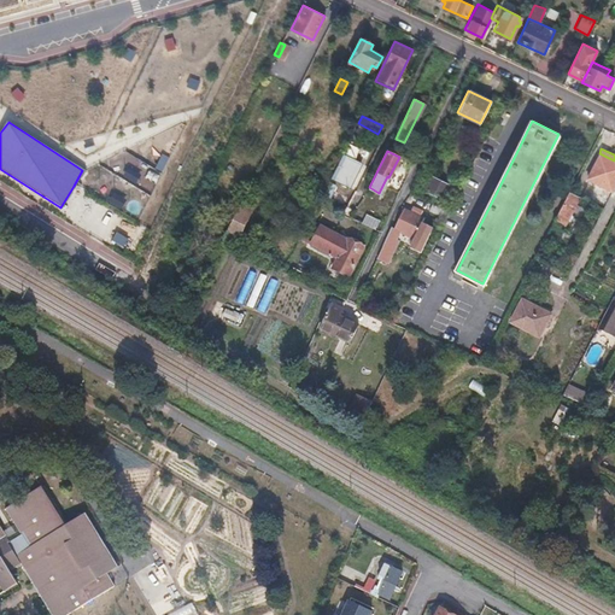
[(359,162),(345,153),(333,179),(347,186),(359,162)]
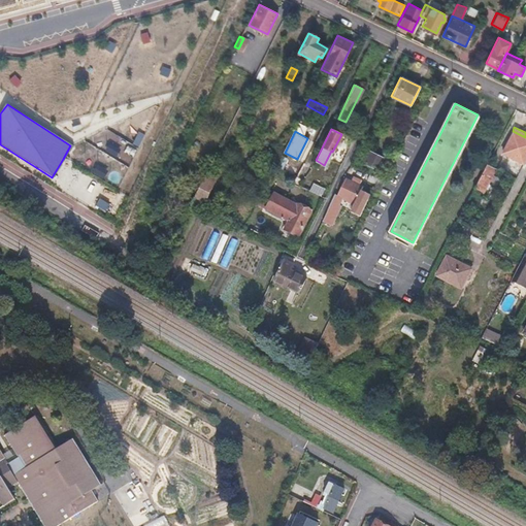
[(525,137),(513,131),(501,153),(522,163),(525,155),(525,137)]
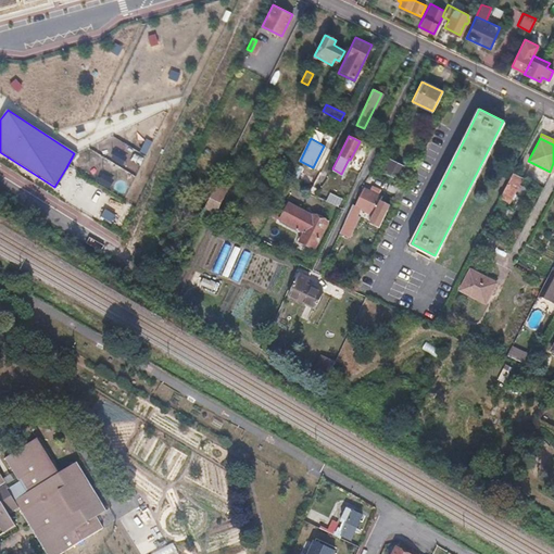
[(408,166),(388,158),(381,171),(402,180),(408,166)]
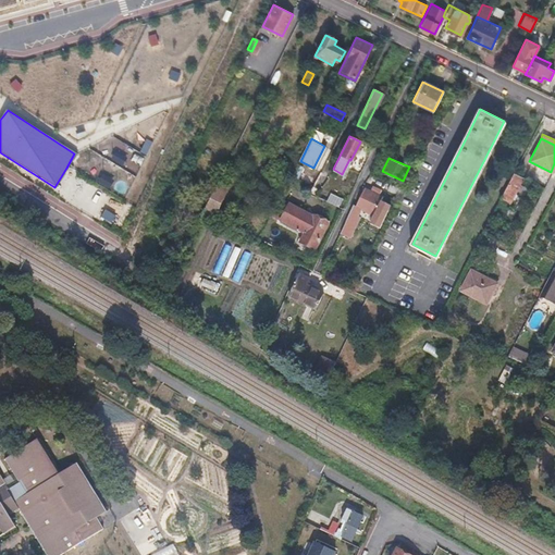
[(523,176),(513,172),(500,197),(510,202),(523,176)]
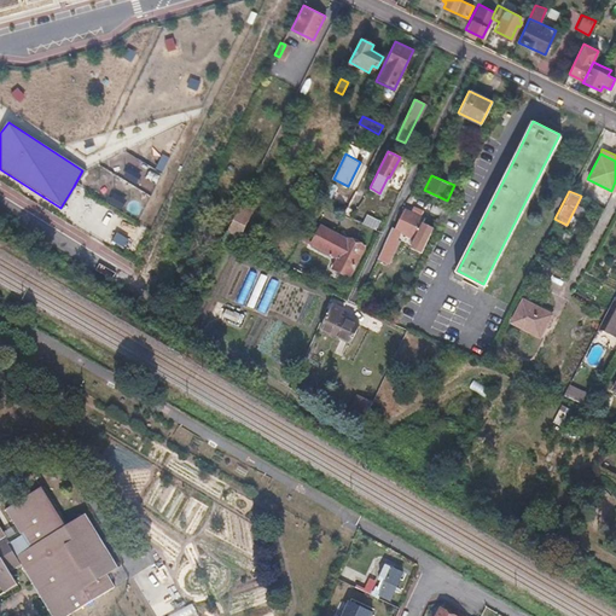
[(255,204),(243,198),(238,208),(220,243),(232,249),(255,204)]
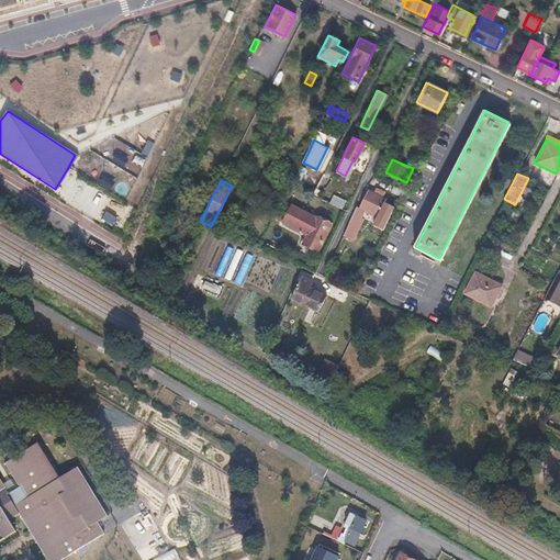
[(392,182),(389,189),(404,197),(407,190),(392,182)]
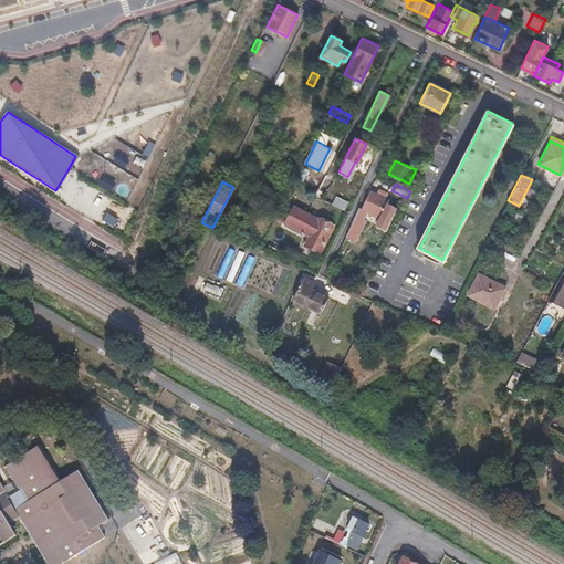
[(376,192),(371,189),(361,208),(366,210),(379,217),(386,202),(388,198),(384,196),(386,191),(378,187),(376,192)]
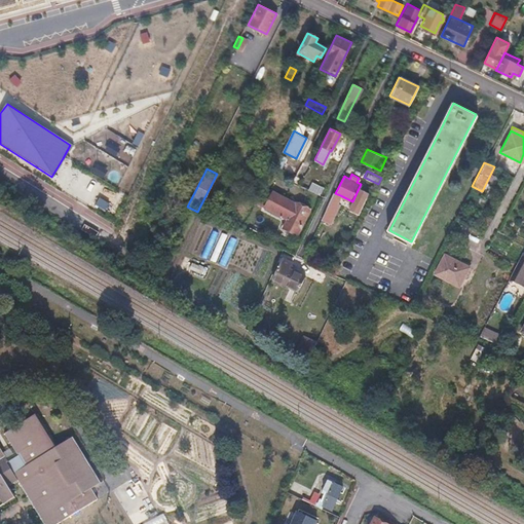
[(311,181),(307,188),(319,194),(323,187),(311,181)]
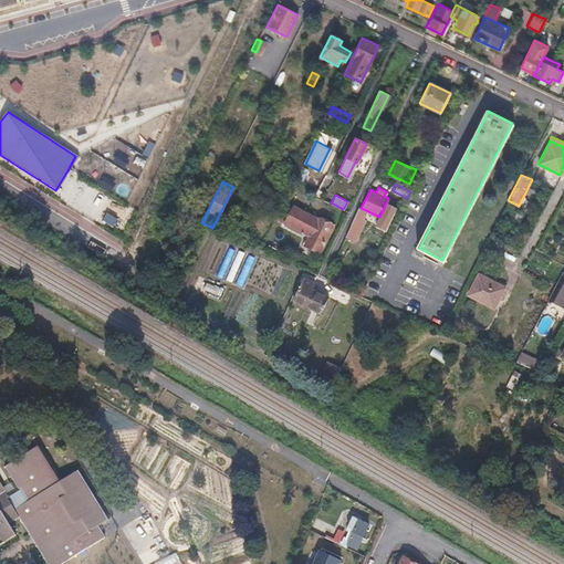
[(396,207),(386,202),(379,217),(375,226),(385,230),(396,207)]
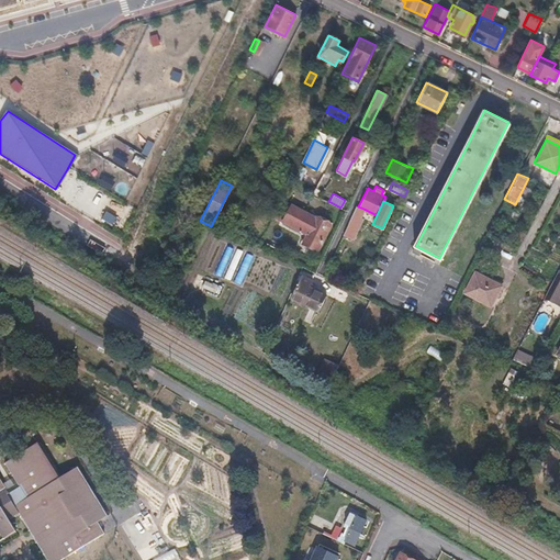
[(290,203),(280,220),(305,234),(301,244),(315,252),(329,224),(290,203)]
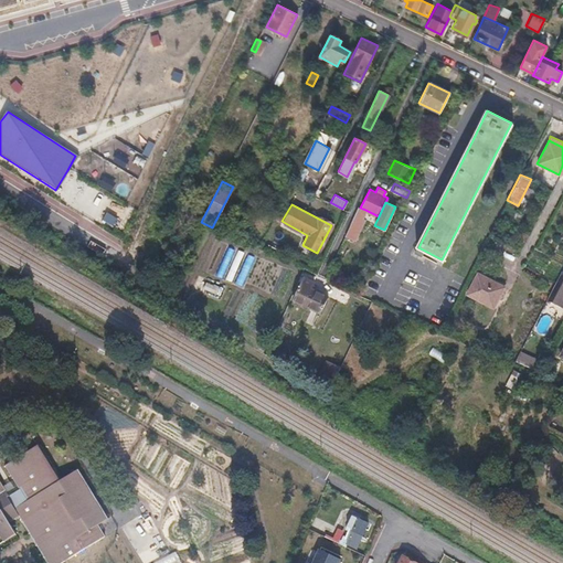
[(365,210),(360,208),(358,206),(344,234),(354,238),(364,219),(362,219),(365,210)]
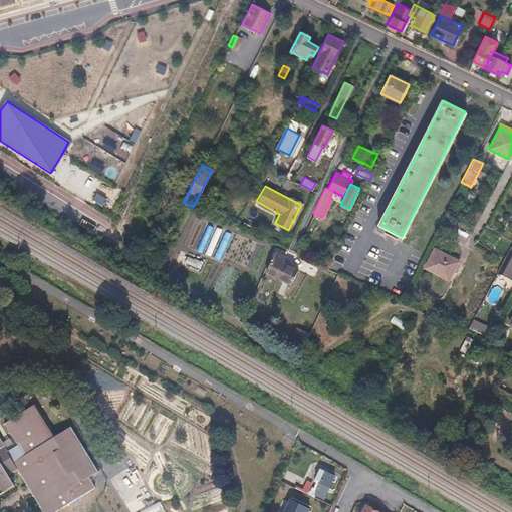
[(511,246),(510,245),(504,256),(496,271),(511,279),(511,246)]
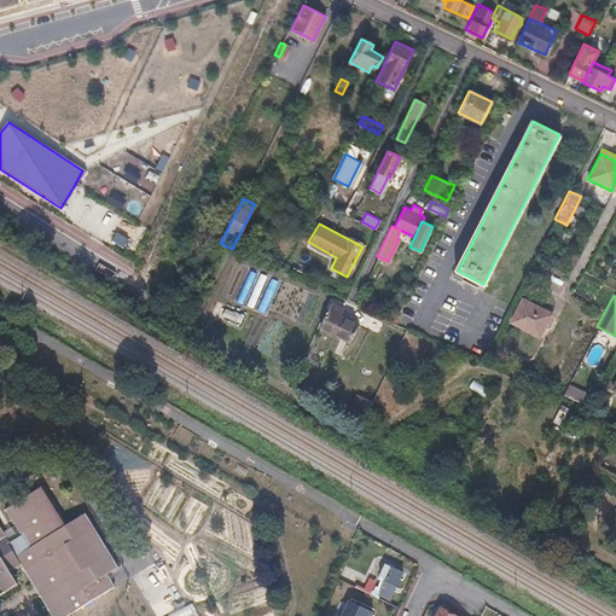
[(550,313),(522,298),(511,321),(538,335),(550,313)]
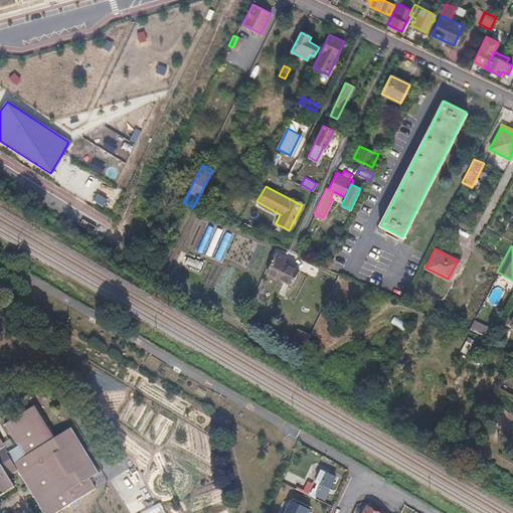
[(276,253),(266,273),(290,285),(296,270),(282,263),(284,258),(276,253)]
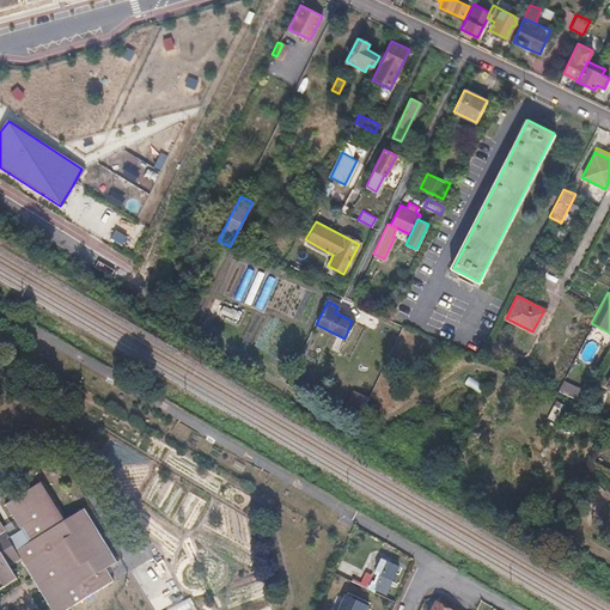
[(573,396),(578,386),(562,379),(557,389),(573,396)]
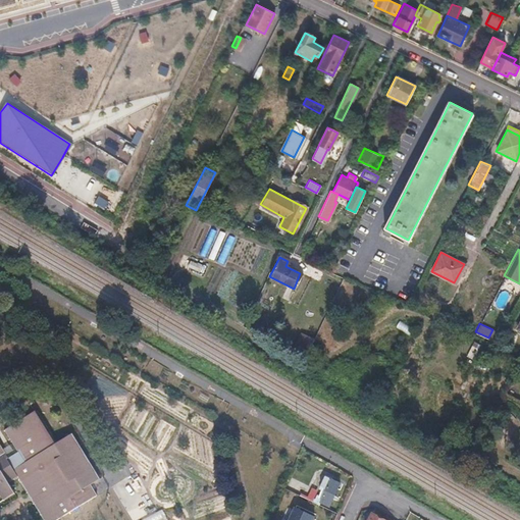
[(13,474),(42,519),(48,519),(92,494),(85,482),(94,476),(67,432),(54,440),(33,408),(1,427),(13,450),(2,456),(0,453),(0,498),(9,491),(4,481),(13,474)]
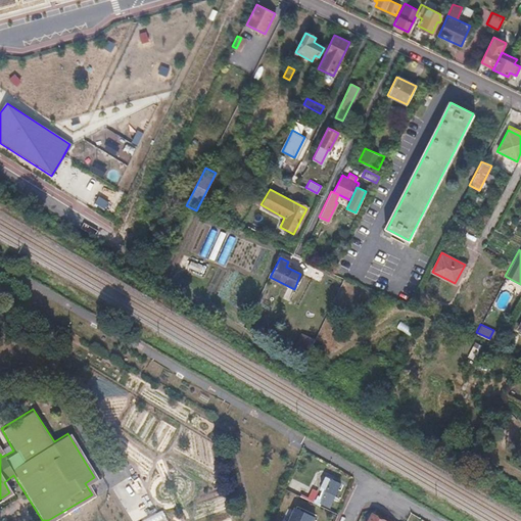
[(325,489),(330,478),(324,476),(319,486),(325,489)]
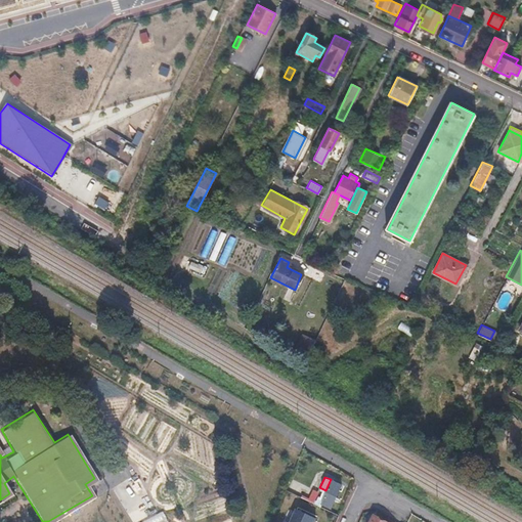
[(325,490),(319,505),(329,509),(340,483),(331,479),(325,490)]
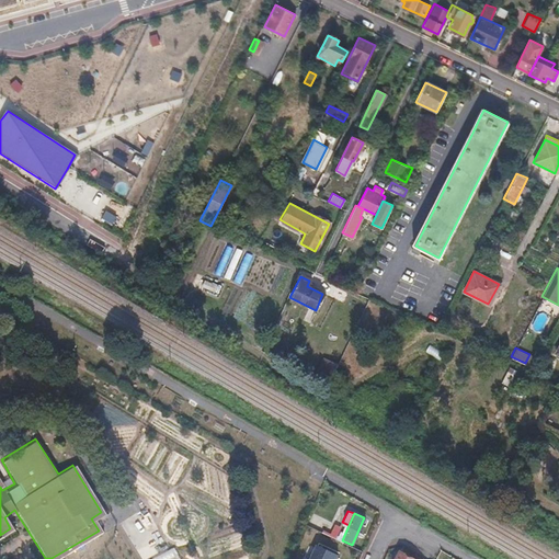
[(334,558),(338,555),(316,544),(308,558),(334,558)]
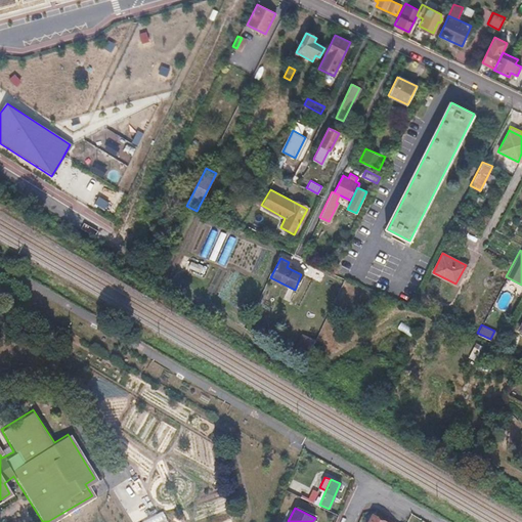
[(387,521),(372,513),(366,521),(387,521)]
